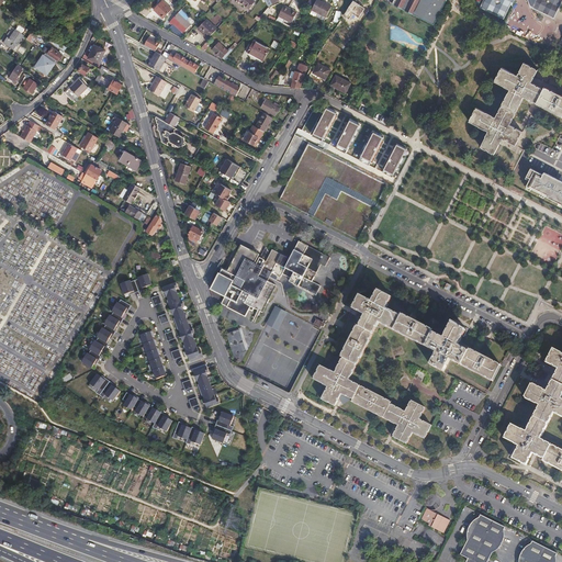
[(158,12),(164,18),(172,9),(163,0),(154,10),(157,13),(158,12)]
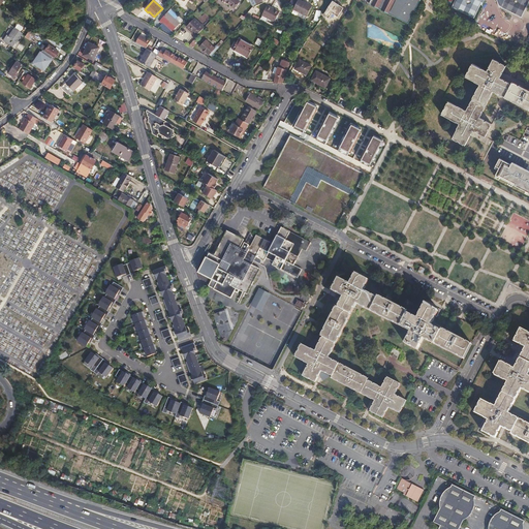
[(312,6),(300,0),(298,0),(294,7),(293,9),(307,16),(312,6)]
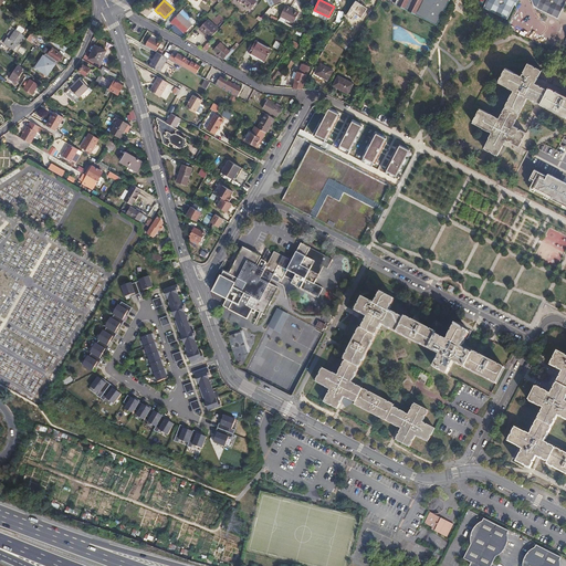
[(397,0),(395,3),(437,25),(449,0),(397,0)]
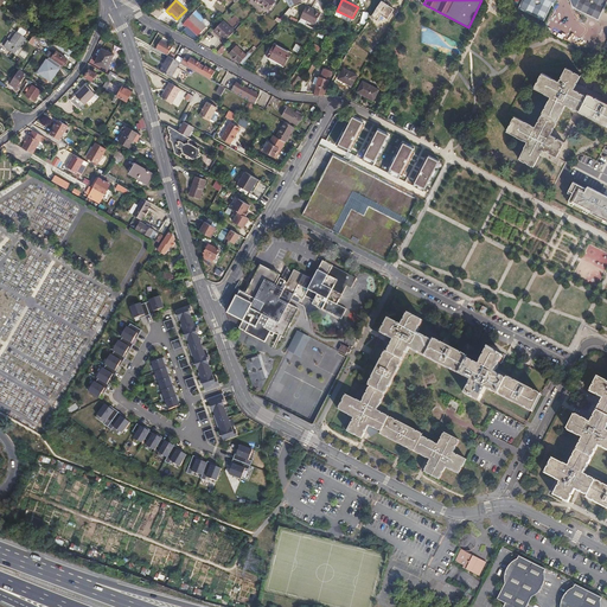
[(606,0),(524,0),(521,8),(543,19),(553,0),(573,0),(576,7),(598,19),(606,0)]
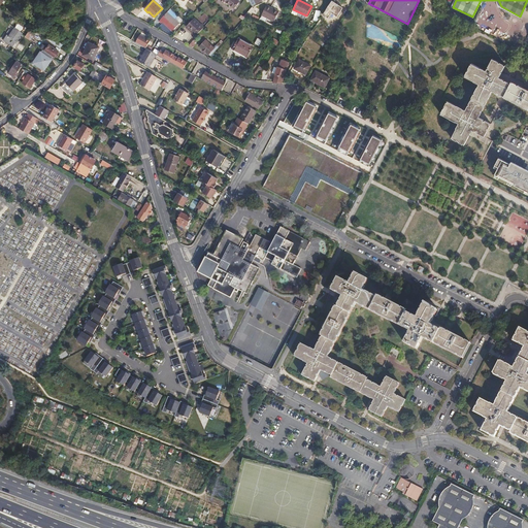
[(267,5),(262,15),(274,22),(279,11),(267,5)]
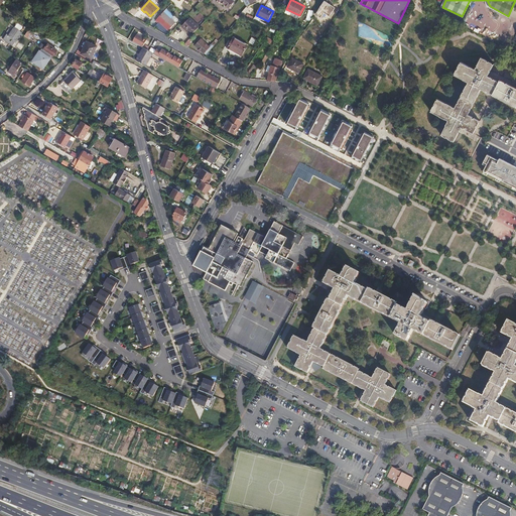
[(163,12),(155,21),(158,23),(159,22),(168,30),(175,22),(163,12)]
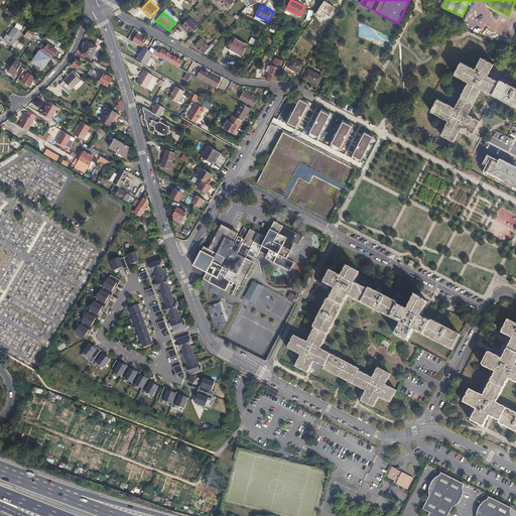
[(181,26),(191,35),(200,27),(189,18),(181,26)]
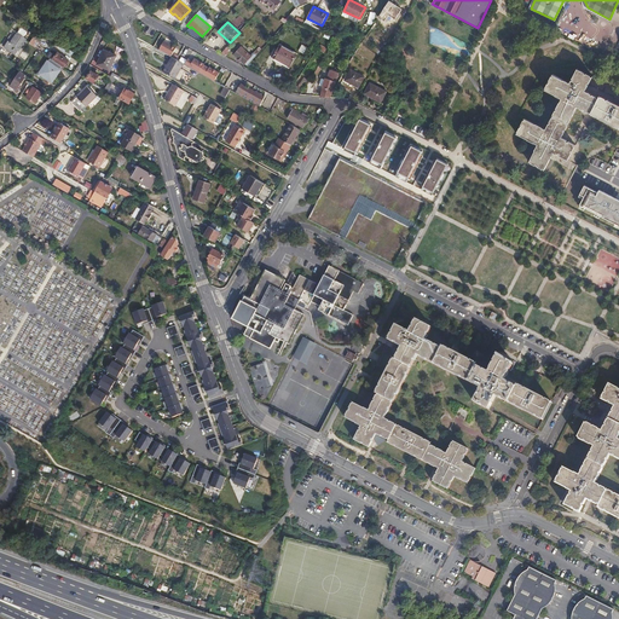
[(9,41),(4,47),(16,55),(19,48),(19,50),(27,39),(17,32),(10,42),(9,41)]
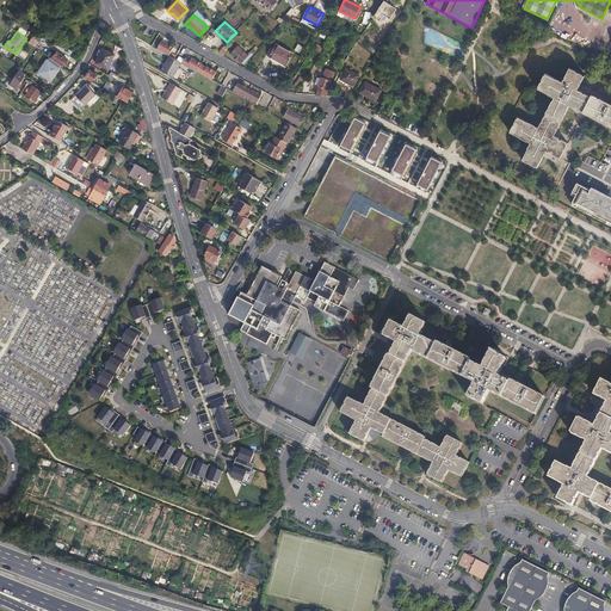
[(42,37),(36,32),(29,43),(35,48),(42,37)]
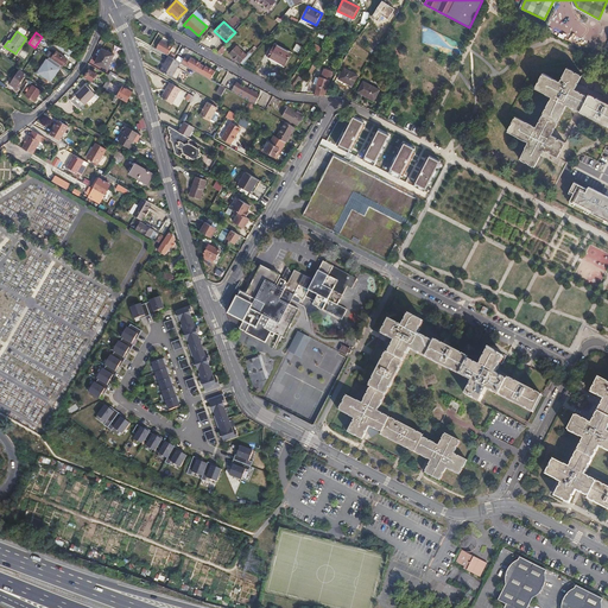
[(62,50),(70,56),(73,52),(67,48),(68,46),(69,44),(61,38),(57,42),(56,40),(54,44),(62,50)]
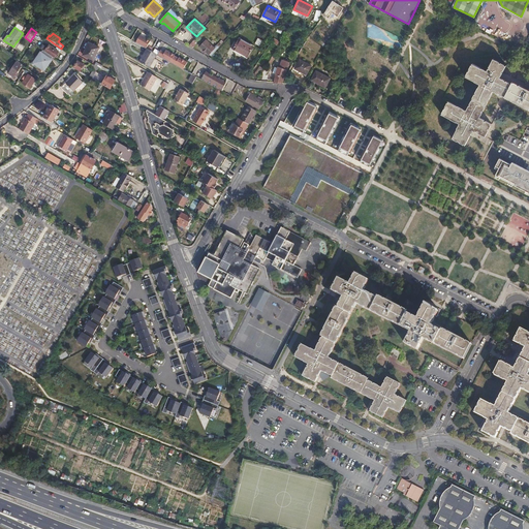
[(150,40),(141,35),(136,42),(146,48),(150,40)]
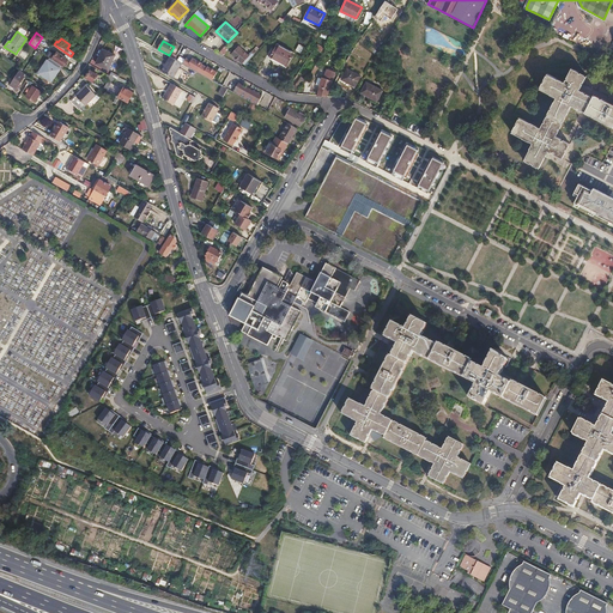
[(277,44),(269,58),(287,67),(295,54),(277,44)]
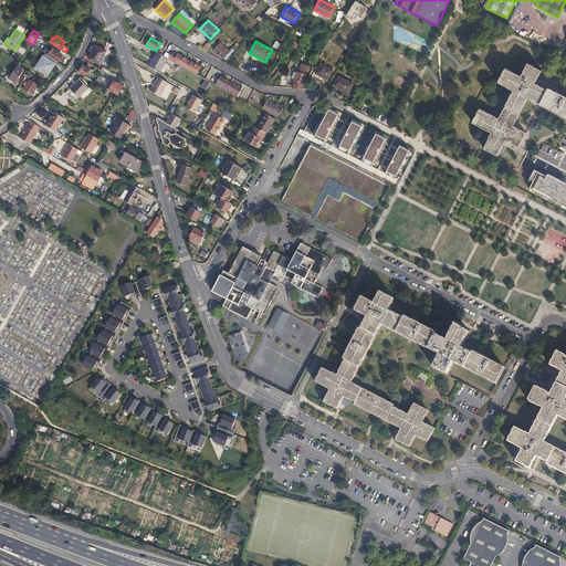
[(213,50),(226,61),(240,45),(237,43),(229,51),(220,43),(213,50)]
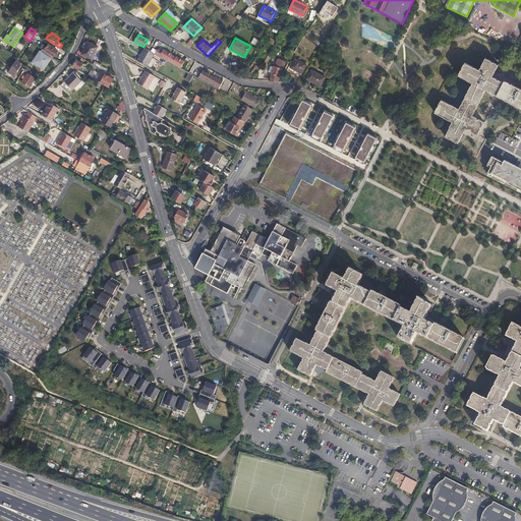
[(88,42),(81,54),(93,59),(98,47),(88,42)]
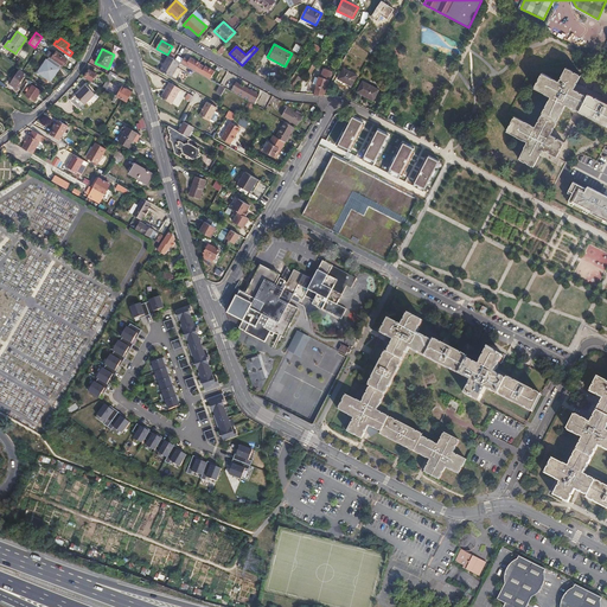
[(57,51),(55,55),(50,51),(46,55),(50,57),(61,65),(63,66),(68,59),(57,51)]
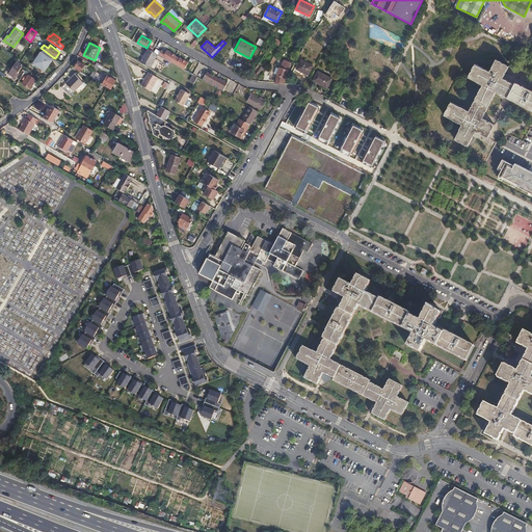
[(158,55),(148,49),(140,61),(151,68),(151,67),(156,59),(158,55)]
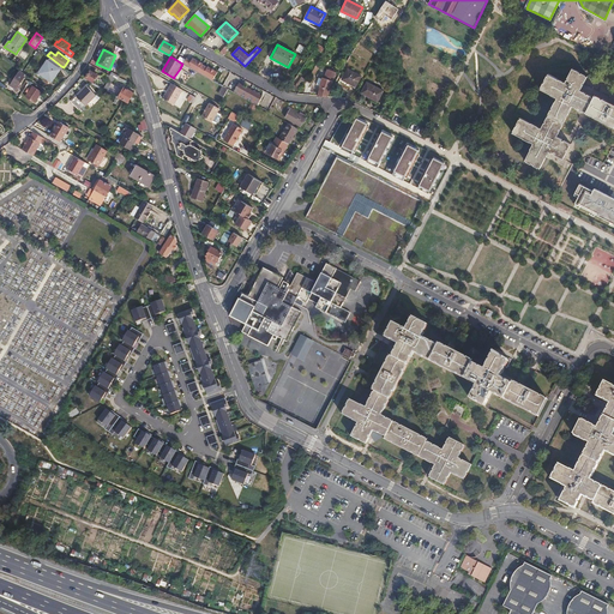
[(50,82),(61,66),(50,58),(42,70),(41,68),(38,72),(37,71),(36,74),(43,79),(44,78),(50,82)]
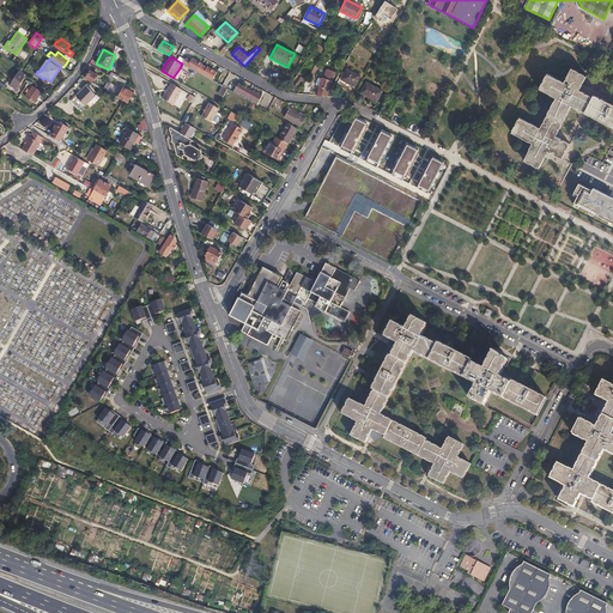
[(347,68),(341,79),(356,87),(362,76),(347,68)]
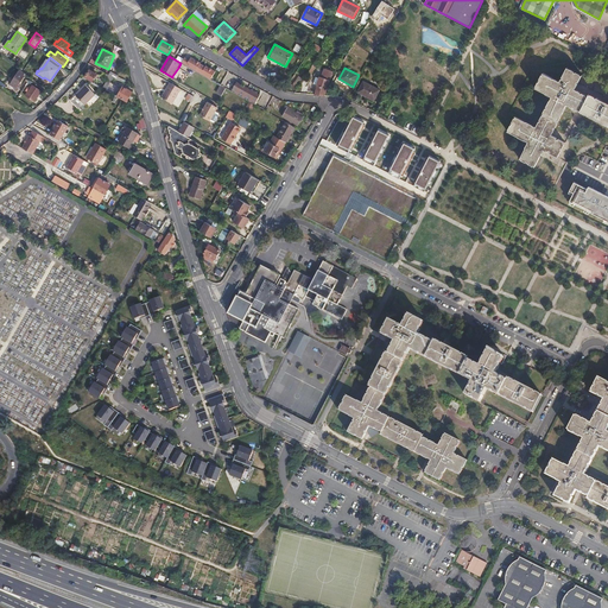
[(515,116),(507,132),(529,143),(525,149),(520,159),(534,168),(540,157),(544,151),(561,160),(567,146),(552,139),(568,111),(569,109),(567,105),(607,128),(607,107),(591,99),(588,99),(577,93),(584,81),(568,68),(559,84),(555,78),(543,74),(536,88),(546,94),(552,97),(550,101),(536,127),(532,126),(532,125),(526,122),(515,116)]
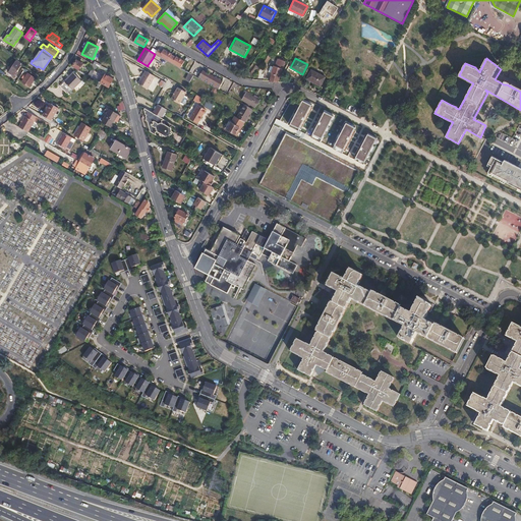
[(77,59),(72,66),(79,70),(83,63),(77,59)]
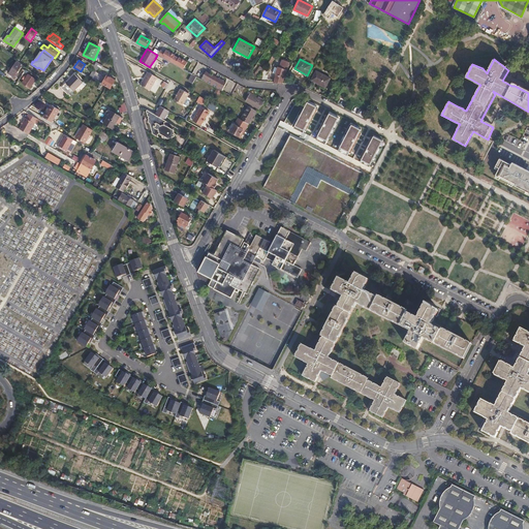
[(274,83),(282,84),(290,62),(283,60),(280,67),(278,67),(276,74),(274,83)]
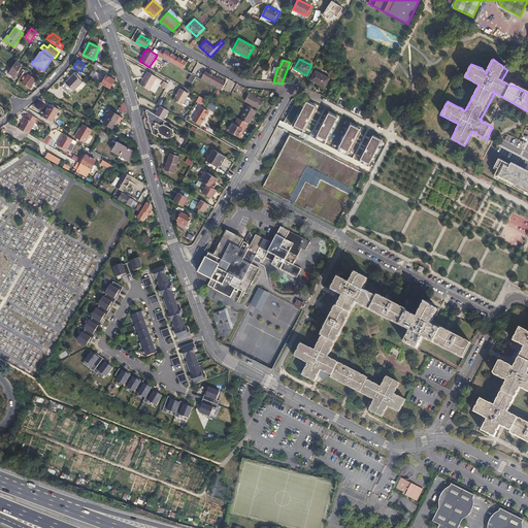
[(13,77),(23,65),(17,61),(8,73),(13,77)]
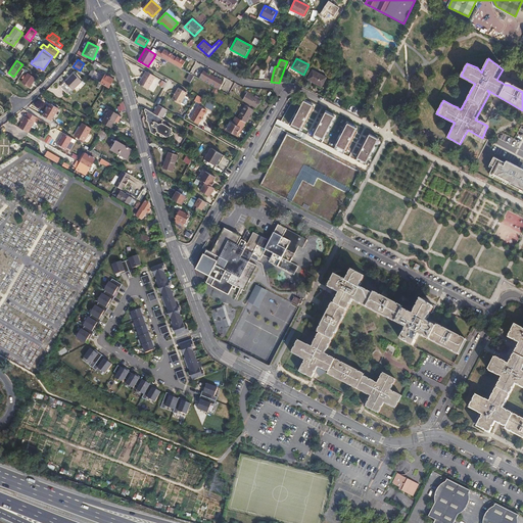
[(91,78),(97,67),(92,63),(90,66),(93,68),(88,76),(91,78)]
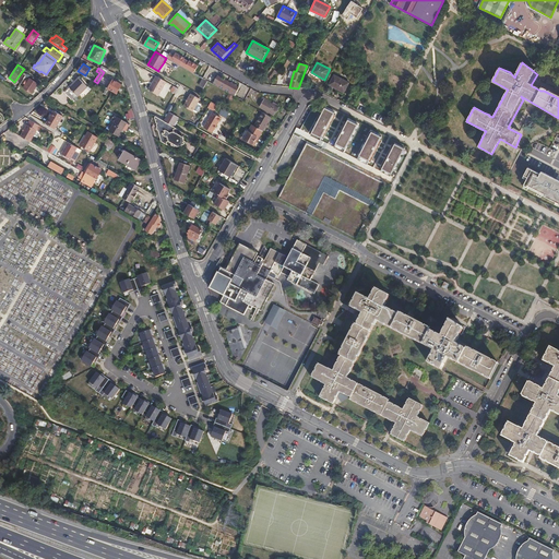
[(274,70),(269,80),(273,82),(278,72),(274,70)]
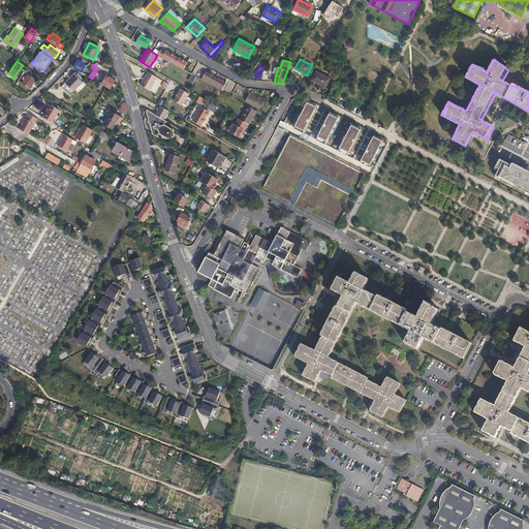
[(195,68),(192,74),(196,76),(206,82),(209,75),(195,68)]
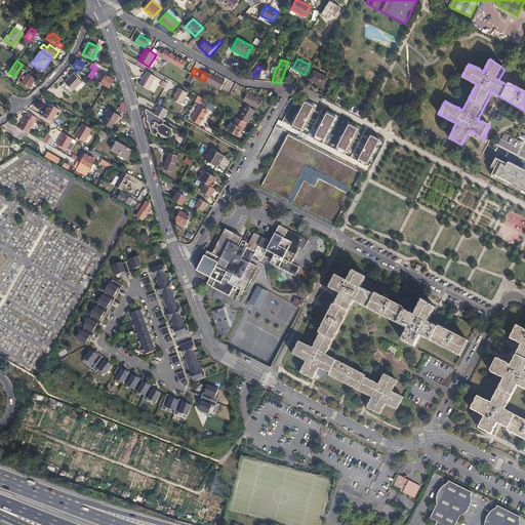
[(24,75),(28,71),(26,69),(18,79),(17,81),(18,82),(24,75)]
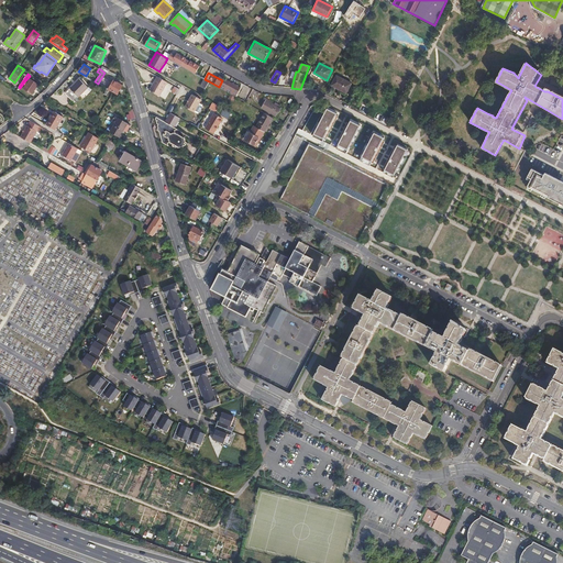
[(337,75),(331,86),(346,94),(352,84),(337,75)]
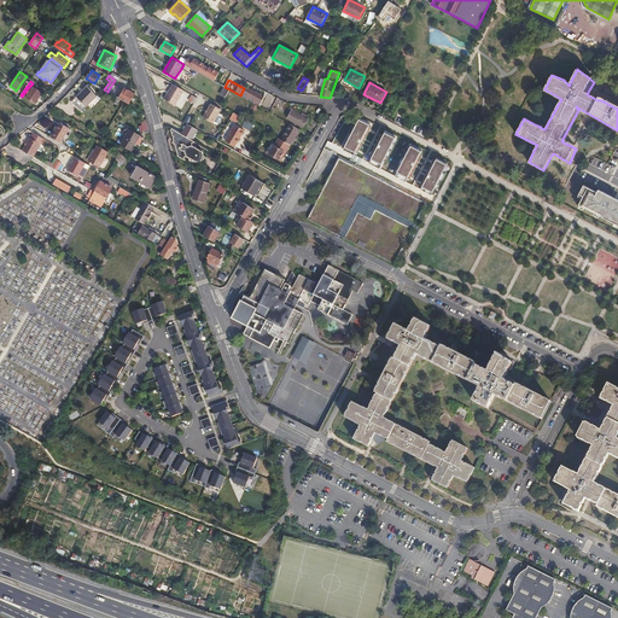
[(184,91),(173,85),(164,99),(175,106),(184,91)]
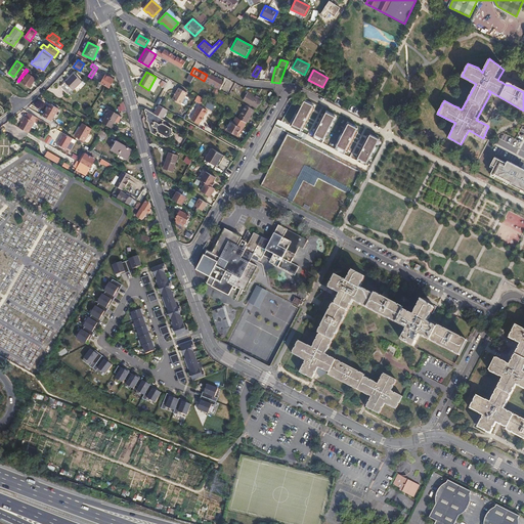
[(29,73),(22,83),(30,88),(36,79),(29,73)]
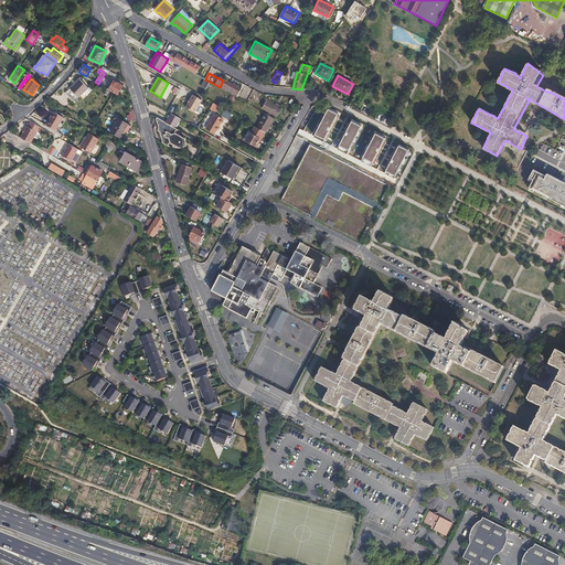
[(80,78),(65,94),(74,103),(89,88),(80,78)]
